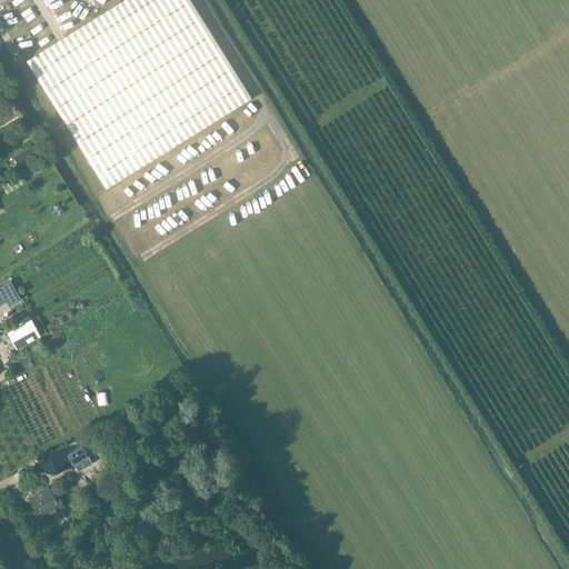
[(190,0),(125,0),(27,61),(107,189),(252,98),(190,0)]
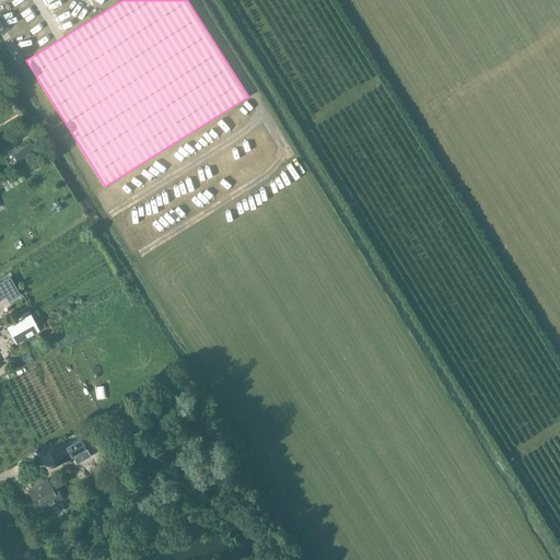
[(38,41),(47,35),(42,27),(34,32),(38,41)]
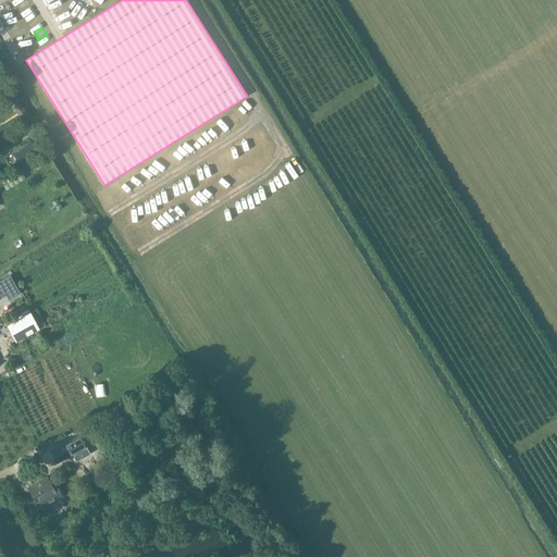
[(13,107),(20,116),(26,112),(20,102),(13,107)]
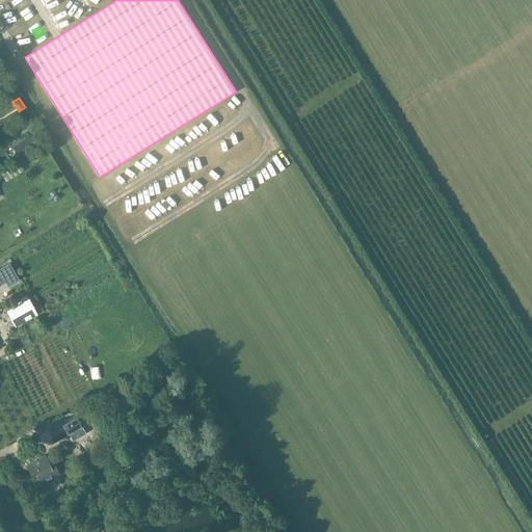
[(31,137),(22,141),(27,151),(36,145),(31,137)]
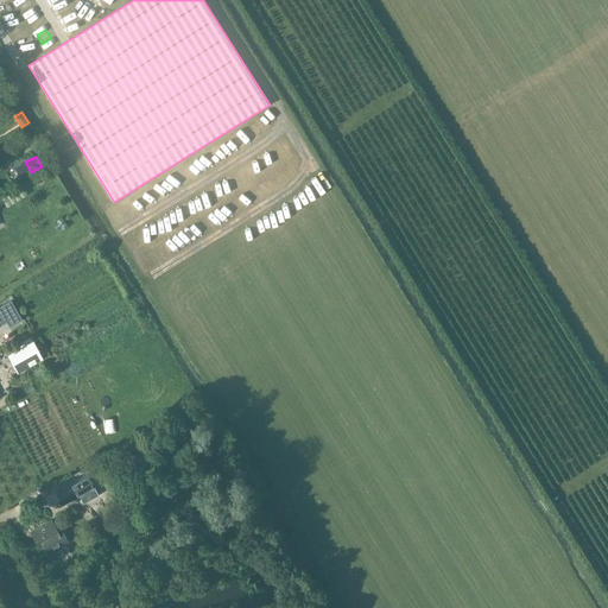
[(11,302),(0,306),(0,324),(7,321),(8,324),(20,318),(11,302)]
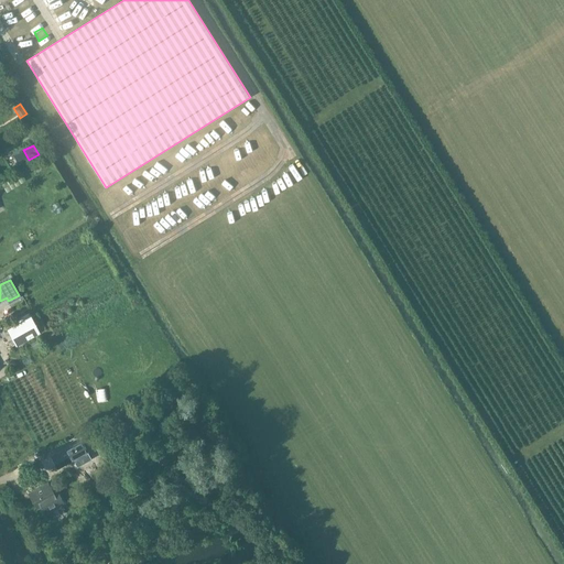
[(31,316),(7,329),(15,346),(40,333),(31,316)]
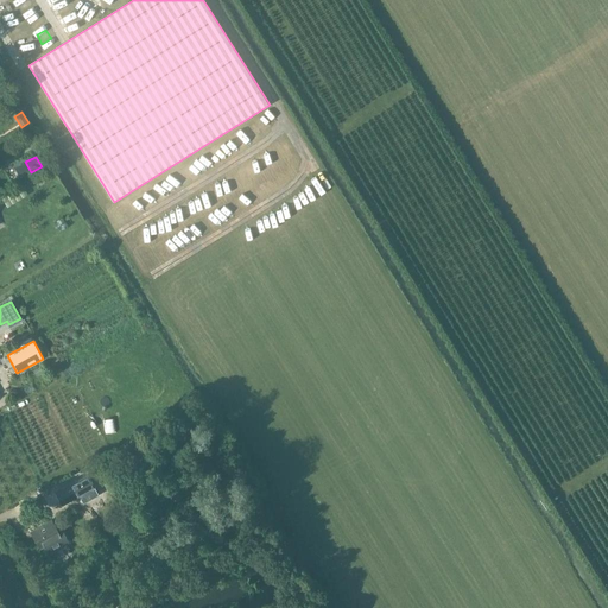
[(88,475),(56,494),(62,505),(94,487),(88,475)]
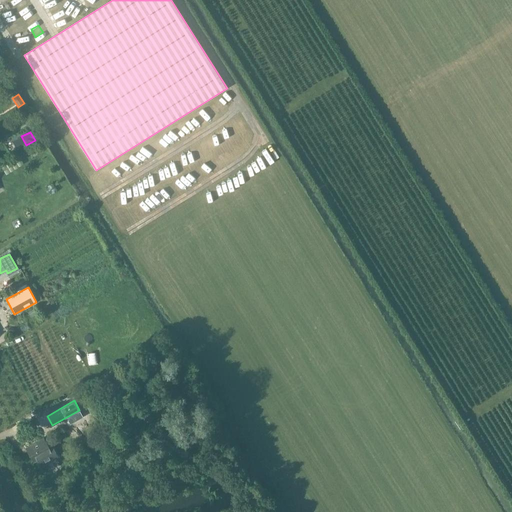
[(31,424),(38,437),(47,432),(40,419),(31,424)]
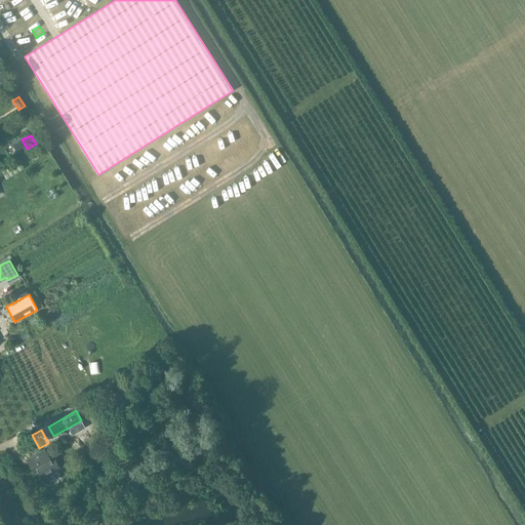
[(27,459),(34,473),(38,471),(42,478),(59,468),(54,459),(51,461),(45,449),(27,459)]
